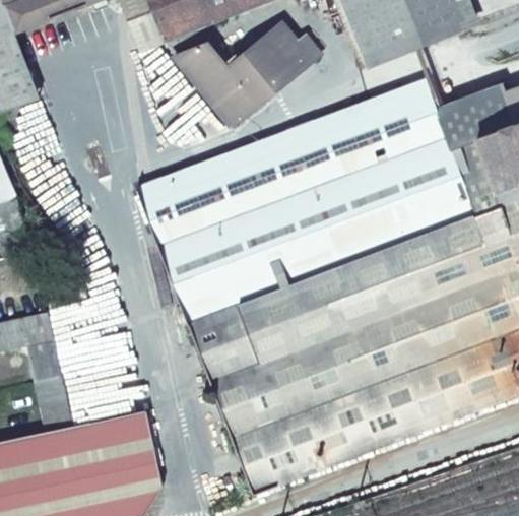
[(0,109),(3,108),(39,94),(13,28),(2,0),(0,0),(0,109)]
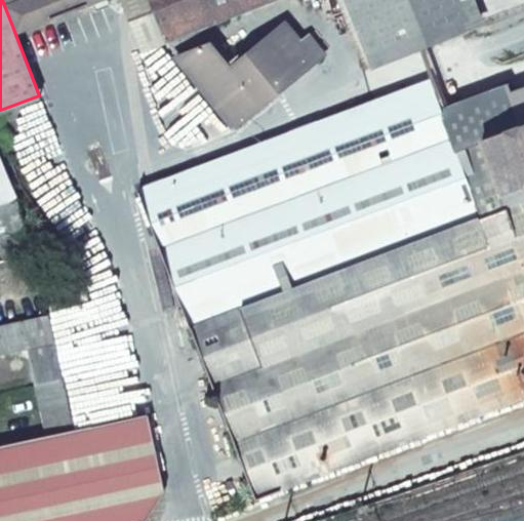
[(2,0),(13,29),(90,0),(148,0),(162,37),(259,0),(2,0)]
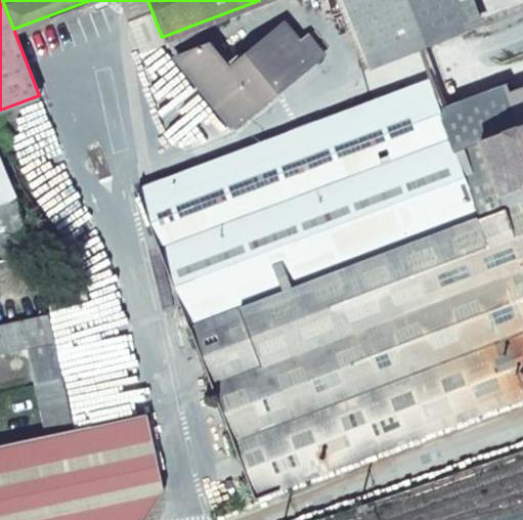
[(350,0),(375,62),(480,18),(472,0),(350,0)]
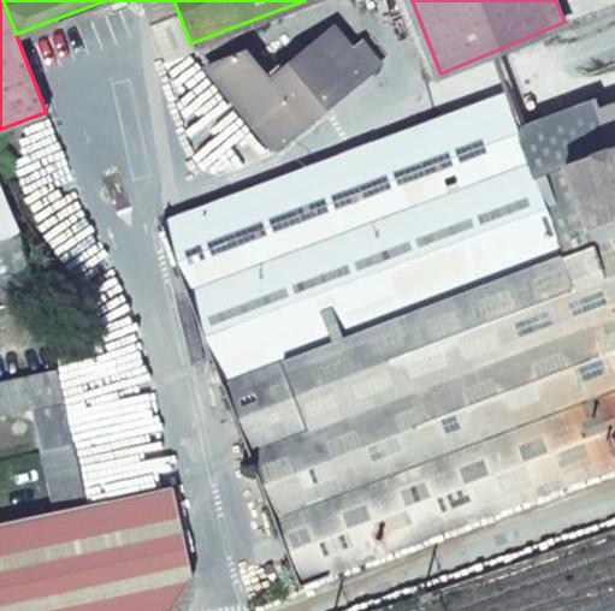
[(206,65),(275,148),(380,63),(361,40),(352,47),(335,25),(271,78),(247,48),(206,65)]
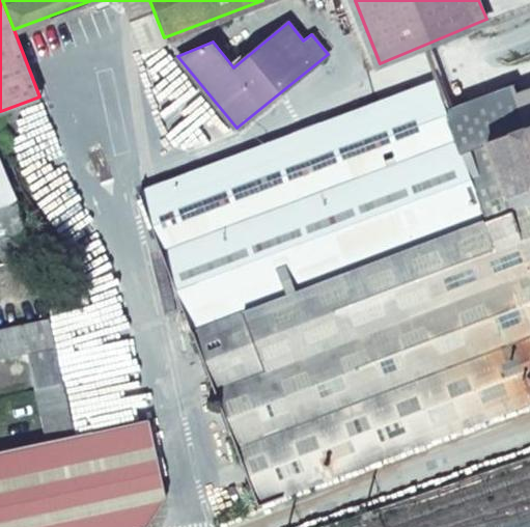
[(191,329),(529,201),(529,86),(517,91),(514,83),(446,109),(439,89),(407,90),(138,191),(191,329)]
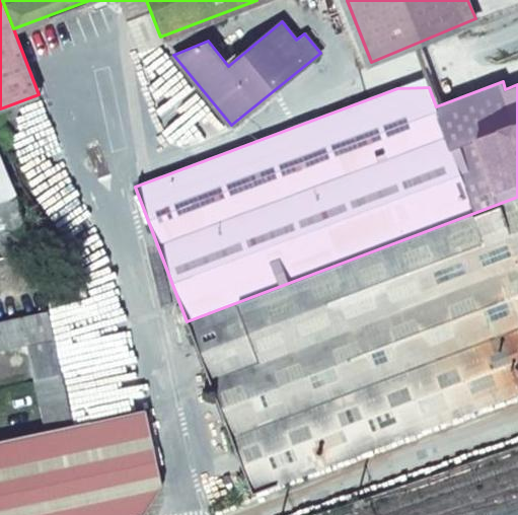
[(0,198),(15,195),(0,156),(0,198)]
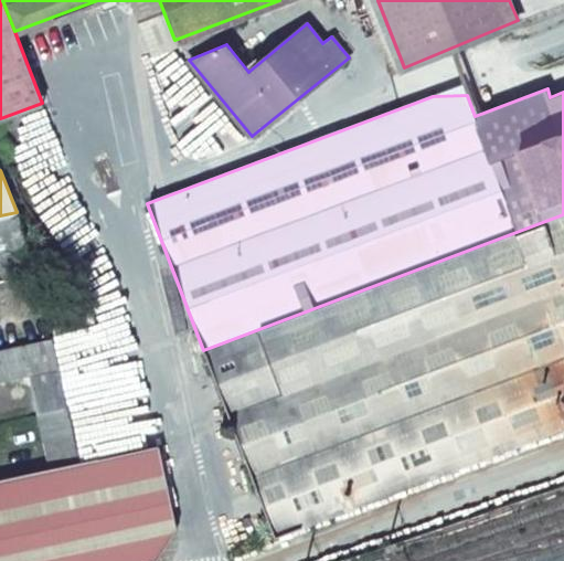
[(0,272),(2,279),(34,272),(24,237),(17,212),(0,215),(0,272)]
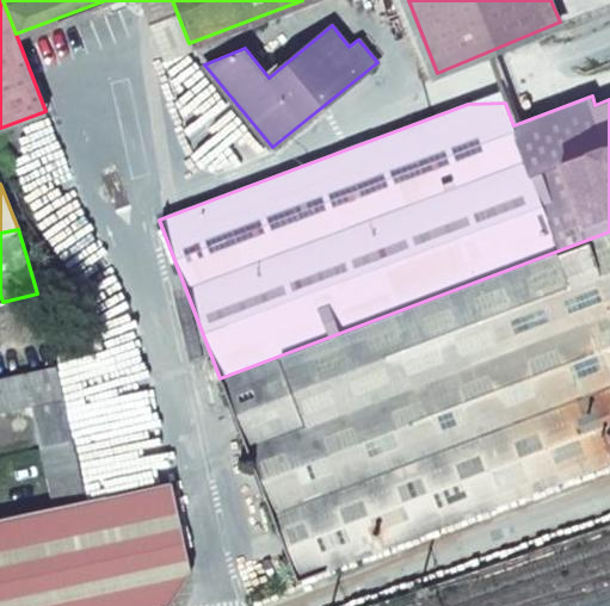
[(296,577),(609,459),(609,232),(220,378),(296,577)]
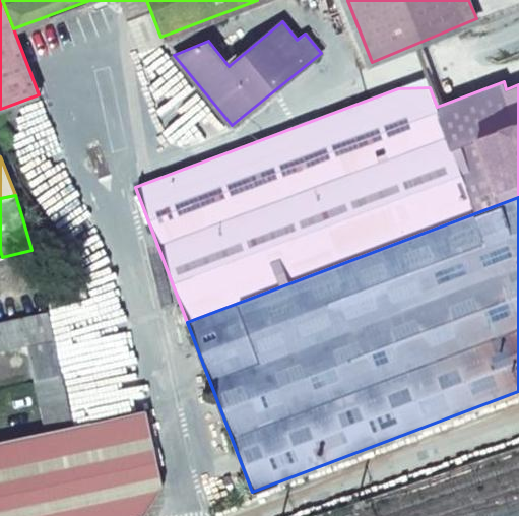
[(0,347),(26,342),(34,378),(61,373),(53,336),(48,308),(0,318),(0,347)]
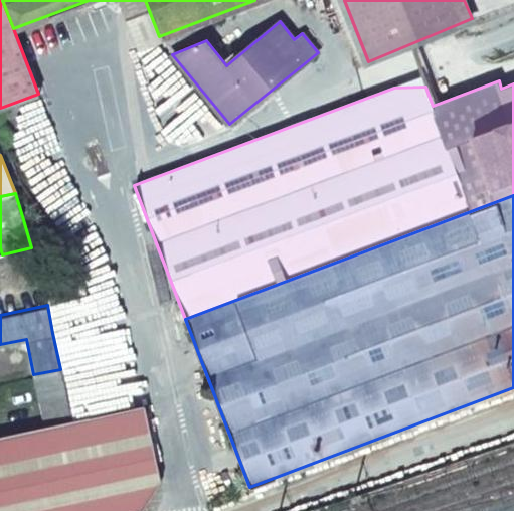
[(44,423),(71,417),(60,369),(33,374),(44,423)]
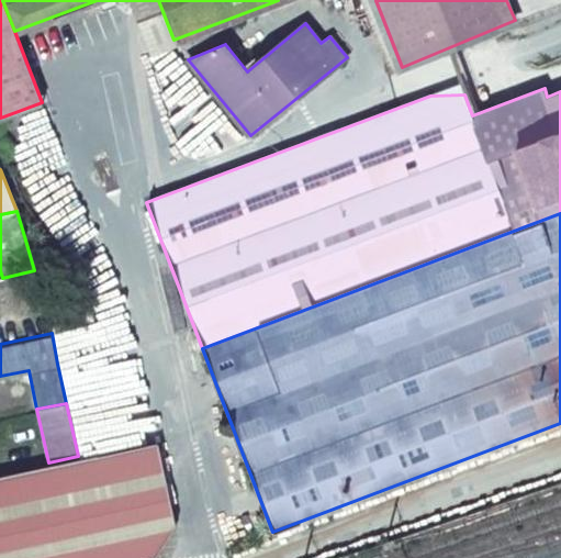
[(0,557),(148,557),(174,521),(156,439),(78,456),(48,462),(0,473),(0,557)]
